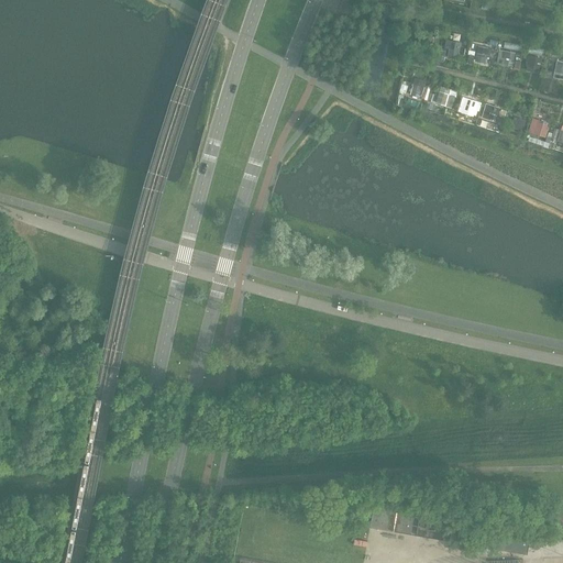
[(459,57),(463,34),(454,32),(453,40),(449,39),(445,54),(459,57)]
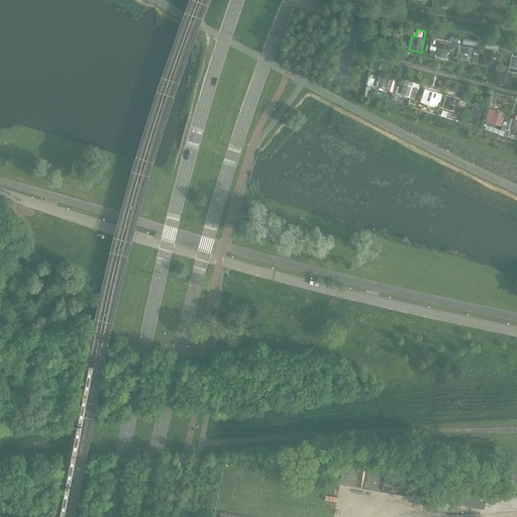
[(436,57),(454,58),(455,41),(435,40),(435,45),(437,46),(436,57)]
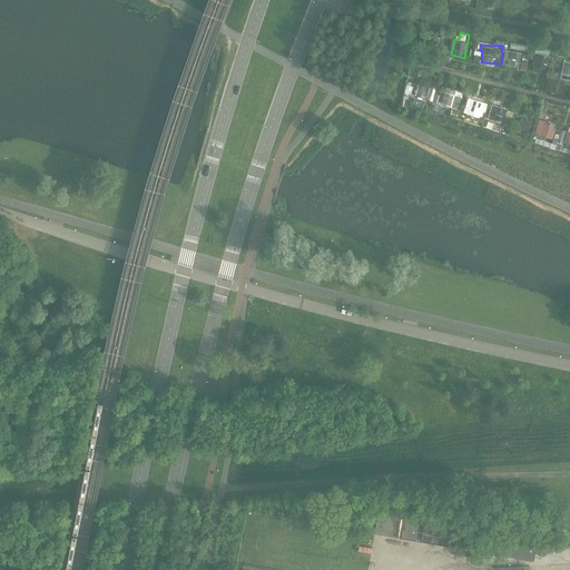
[(503,64),(528,68),(530,53),(507,49),(503,64)]
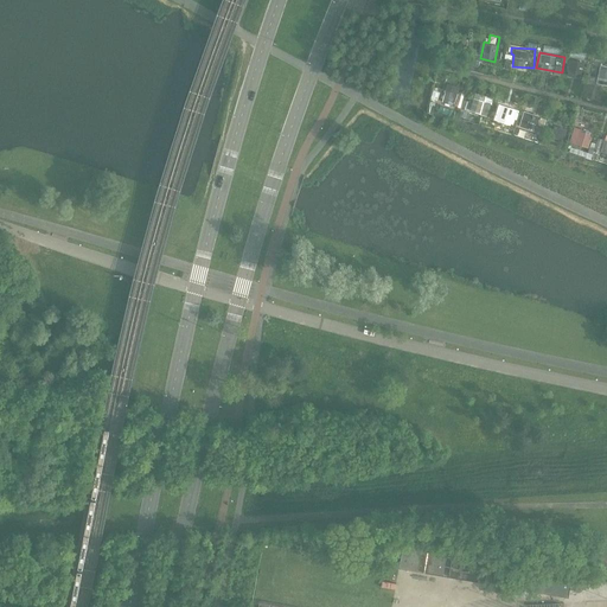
[(582,64),(572,61),(568,74),(579,76),(582,64)]
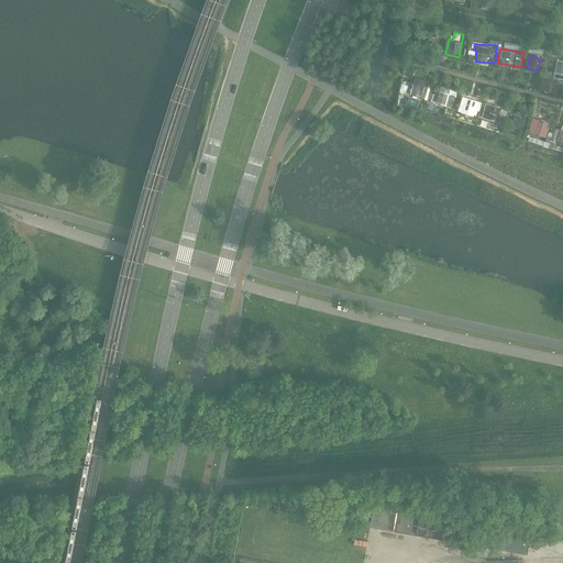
[(421,90),(422,86),(414,83),(409,95),(421,98),(423,91),(421,90)]
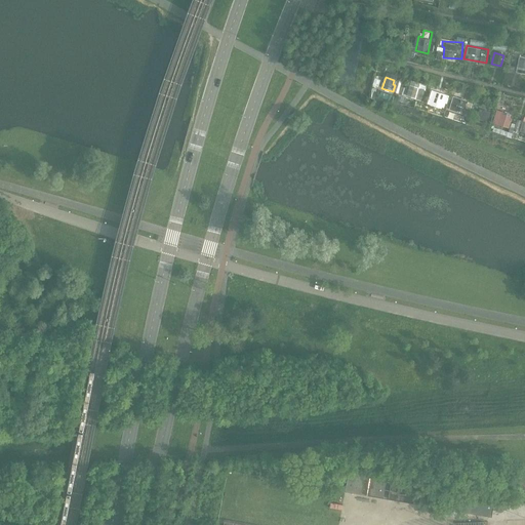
[(415,98),(419,84),(410,81),(409,87),(406,96),(415,98)]
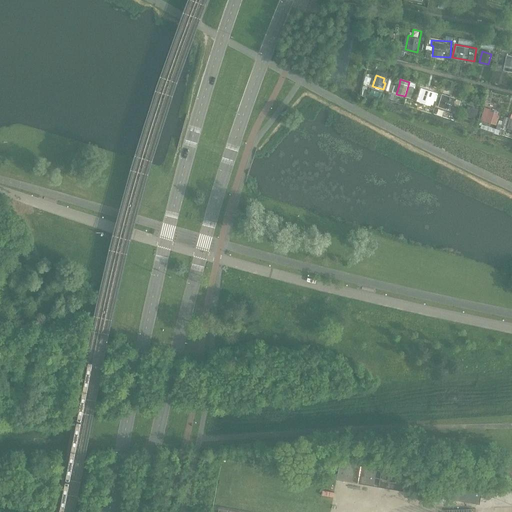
[(425,91),(422,103),(429,105),(432,93),(425,91)]
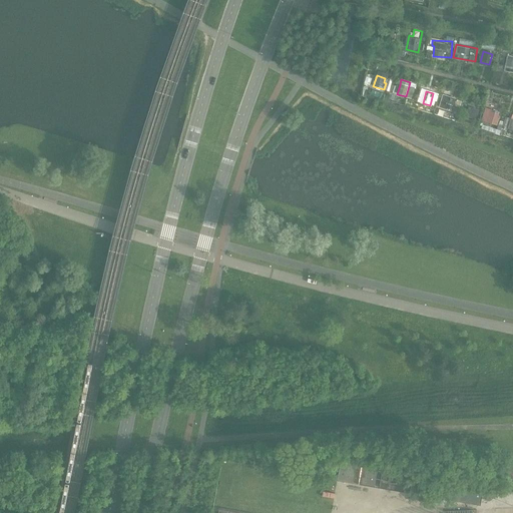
[(452,111),(454,104),(446,102),(444,108),(452,111)]
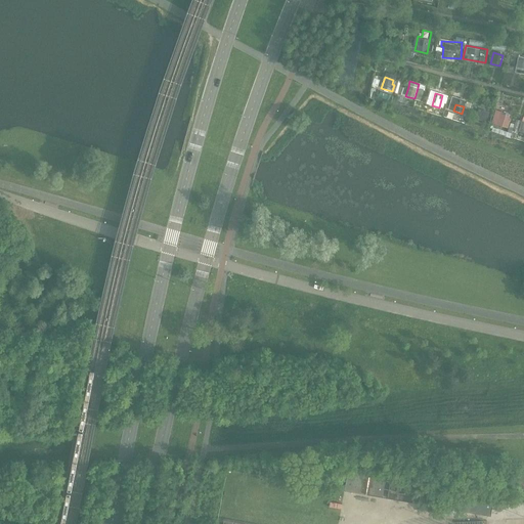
[(486,121),(488,113),(478,108),(476,118),(486,121)]
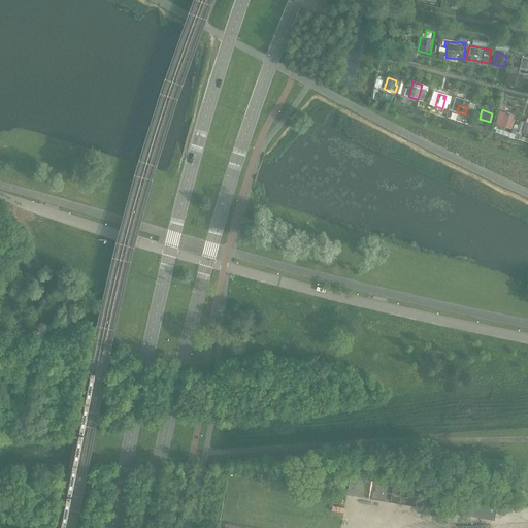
[(512,129),(514,121),(503,118),(500,126),(512,129)]
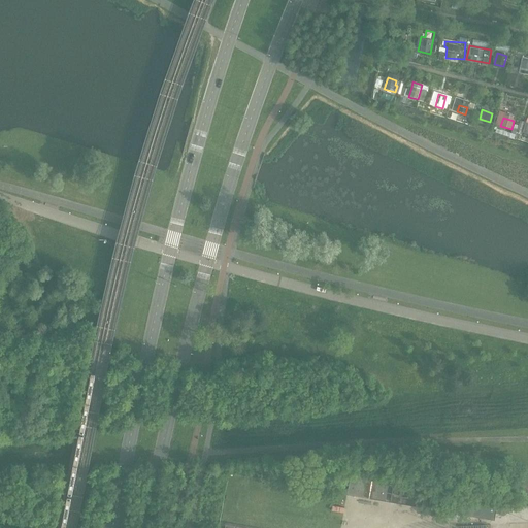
[(386,501),(390,472),(352,466),(347,495),(386,501)]
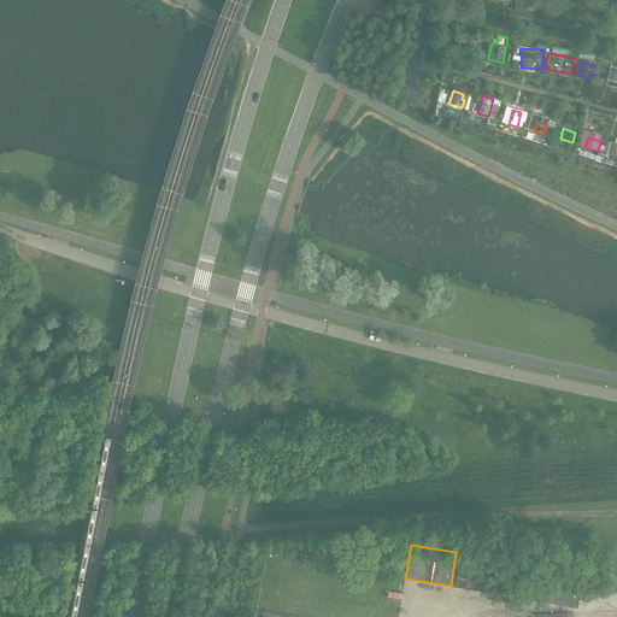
[(491,563),(460,558),(456,587),(486,592),(491,563)]
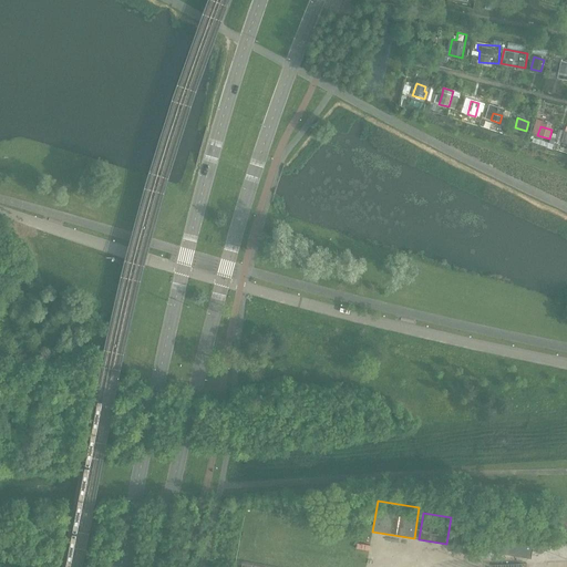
[(534,540),(502,535),(498,553),(531,558),(534,540)]
